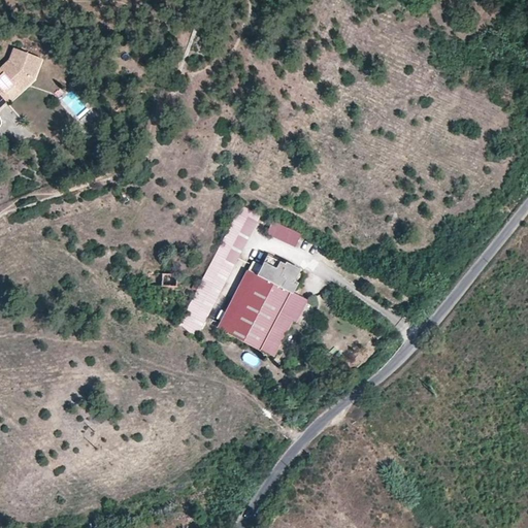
[(0,109),(11,99),(5,93),(26,74),(35,77),(40,58),(13,48),(9,61),(0,69),(0,68),(0,109)]
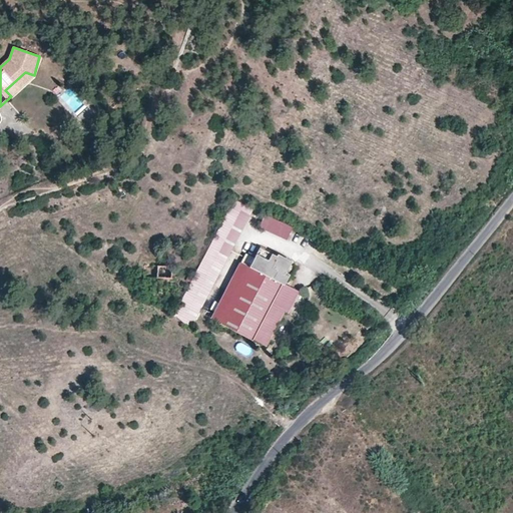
[(5,90),(11,96),(34,75),(25,72),(5,90)]
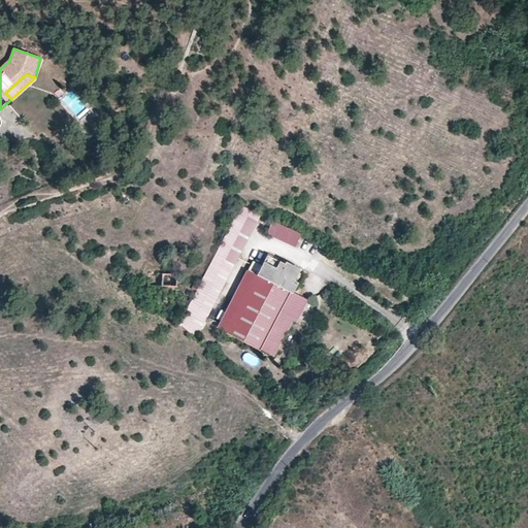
[(179,327),(193,337),(258,215),(242,207),(224,240),(204,278),(179,327)]
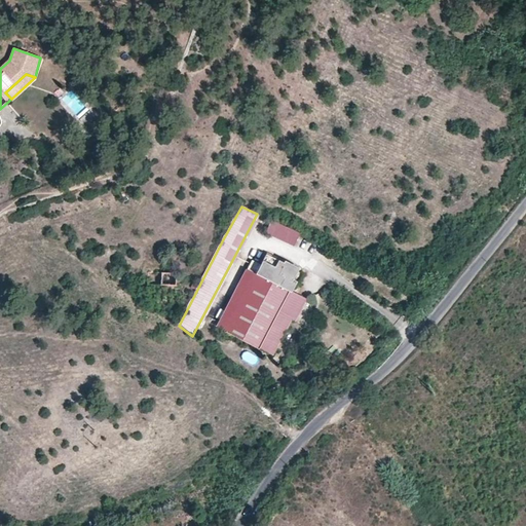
[(294,247),(300,233),(272,221),(266,233),(294,247)]
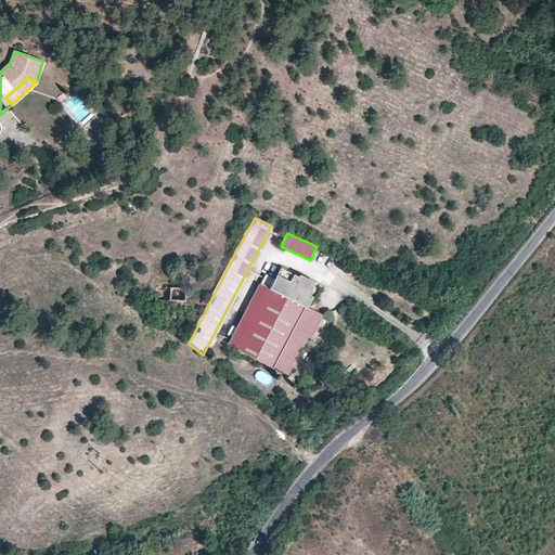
[(309,280),(301,276),(300,278),(282,269),(271,289),(259,284),(228,345),(275,370),(275,369),(288,375),(308,337),(311,338),(323,315),(310,309),(315,298),(312,296),(318,285),(309,280)]
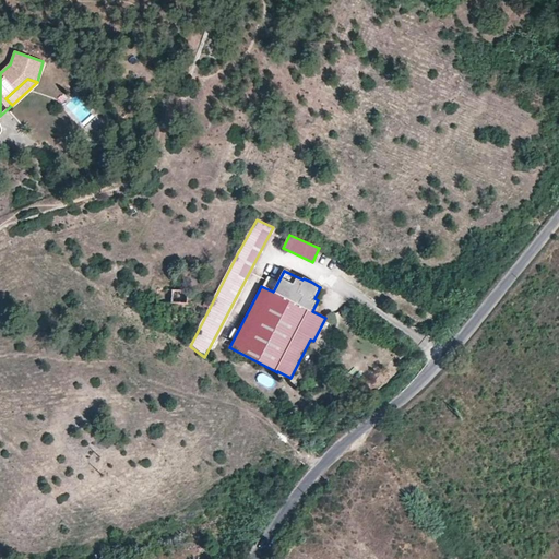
[(173,292),(157,290),(157,304),(171,305),(173,292)]
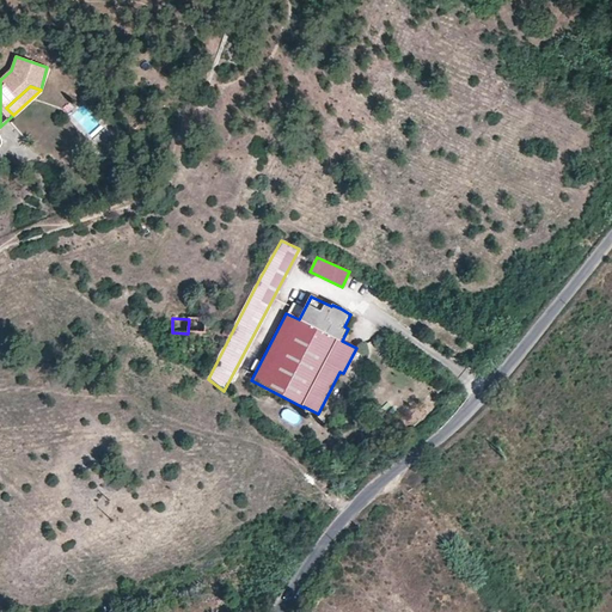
[(189,319),(188,334),(204,335),(206,320),(189,319)]
